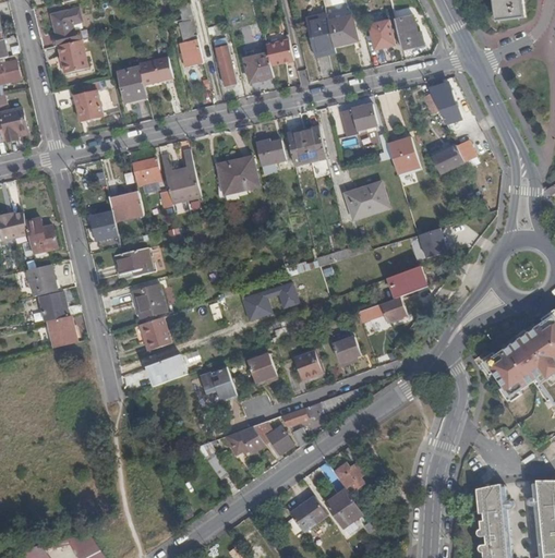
[(492,0),(495,20),(523,16),(520,0),(492,0)]
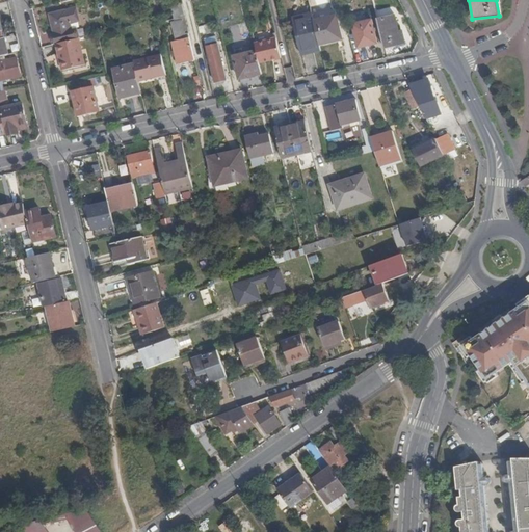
[(169,5),(173,18),(183,16),(179,2),(169,5)]
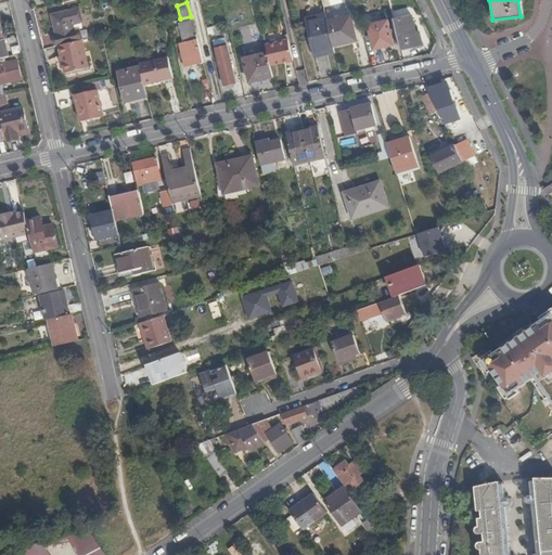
[(72,10),(67,11),(71,24),(75,23),(80,20),(77,9),(72,10)]
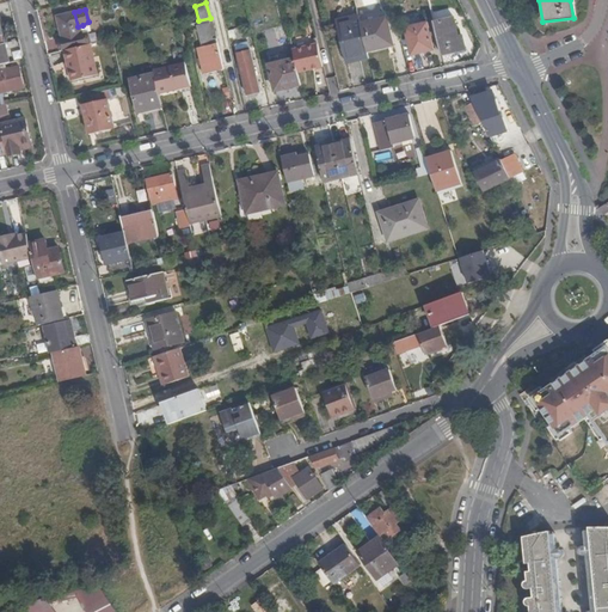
[(250,29),(274,23),(271,11),(247,17),(250,29)]
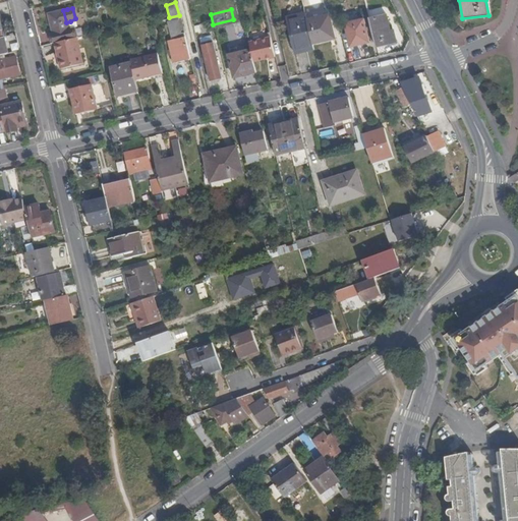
[(50,35),(51,43),(53,43),(75,37),(73,29),(68,30),(66,22),(63,10),(47,14),(52,35),(50,35)]
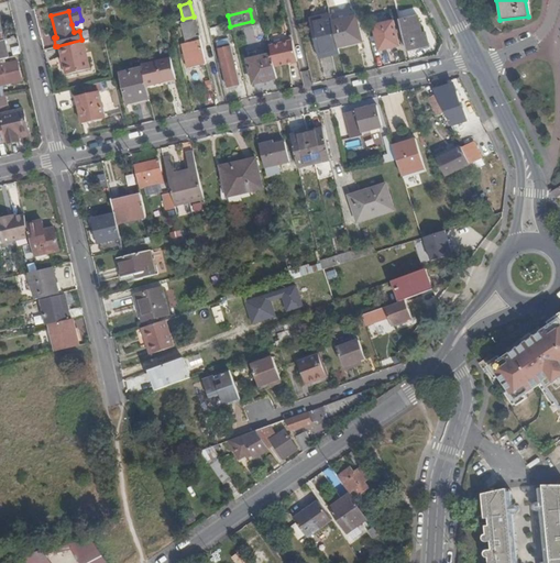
[(318,57),(338,54),(337,46),(330,21),(329,14),(309,20),(318,57)]
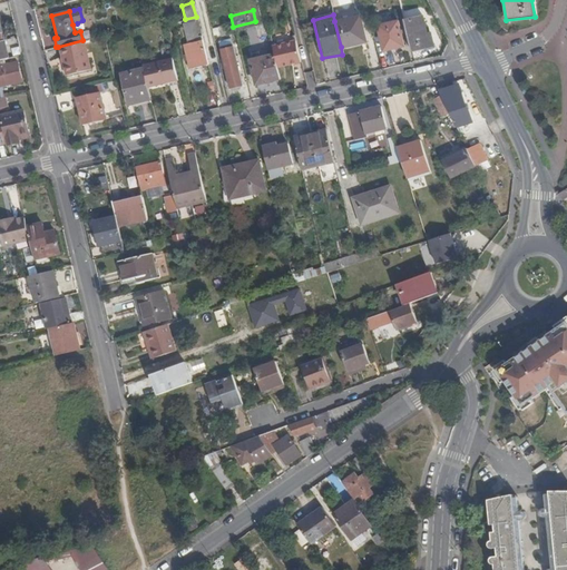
[(334,21),(341,47),(364,41),(359,16),(334,21)]
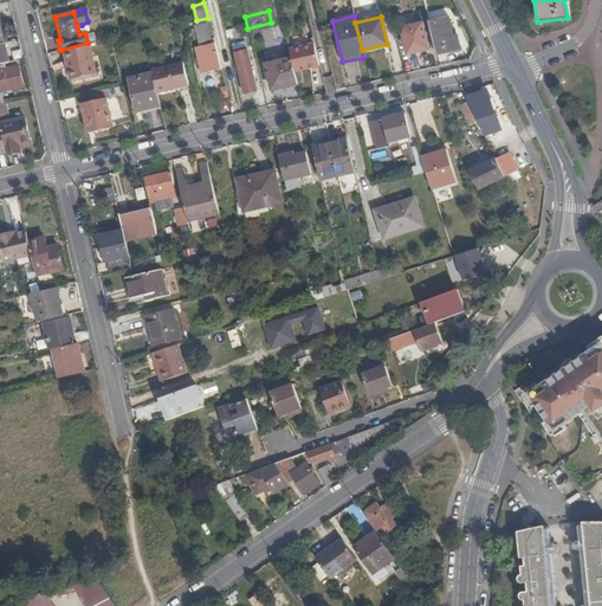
[(208,18),(196,20),(196,24),(193,25),(196,42),(213,38),(208,18)]
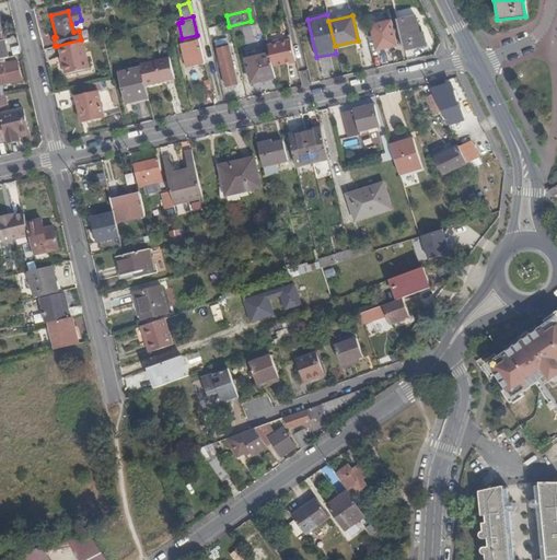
[(395,20),(403,49),(424,45),(420,34),(417,34),(413,16),(395,20)]
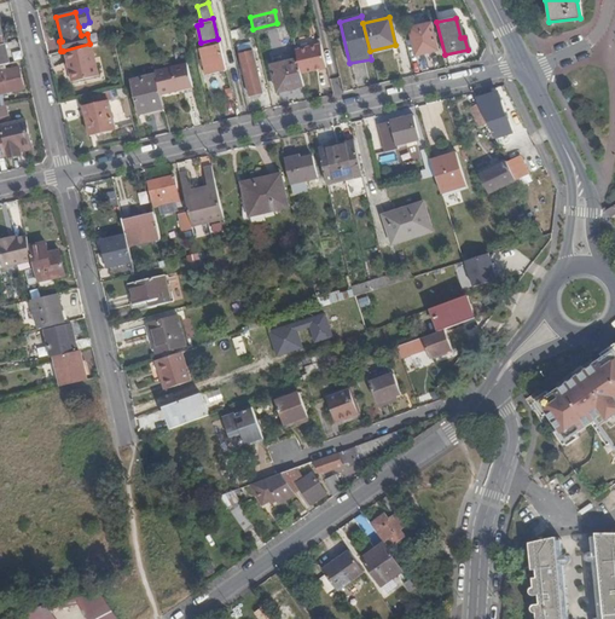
[(408,28),(415,56),(436,50),(429,23),(408,28)]
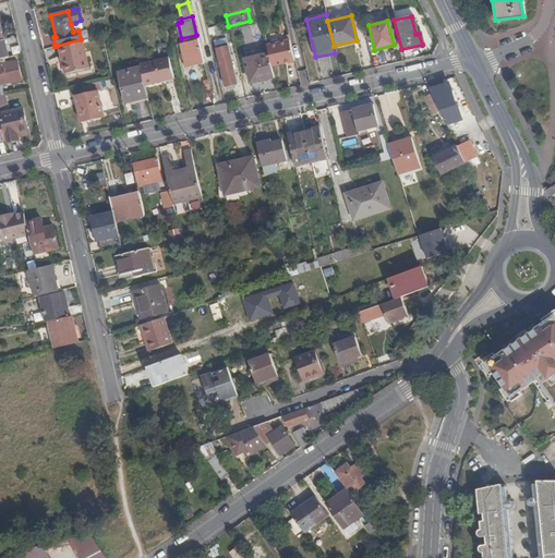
[(184,68),(203,63),(196,38),(179,43),(184,68)]
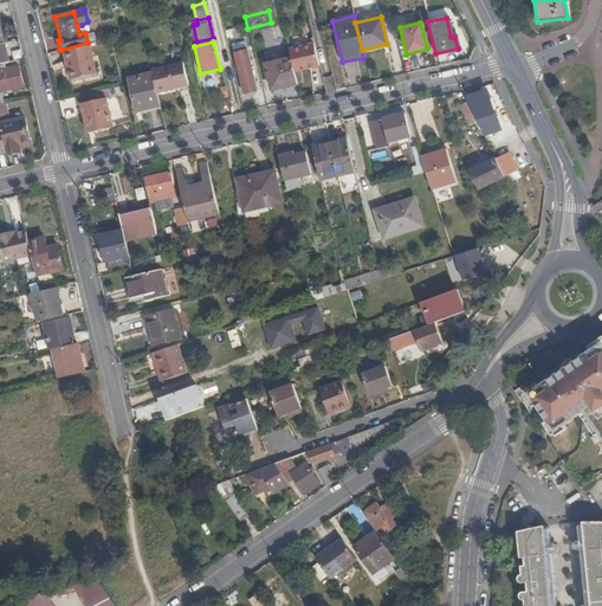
[(88,43),(62,50),(69,79),(95,73),(88,43)]
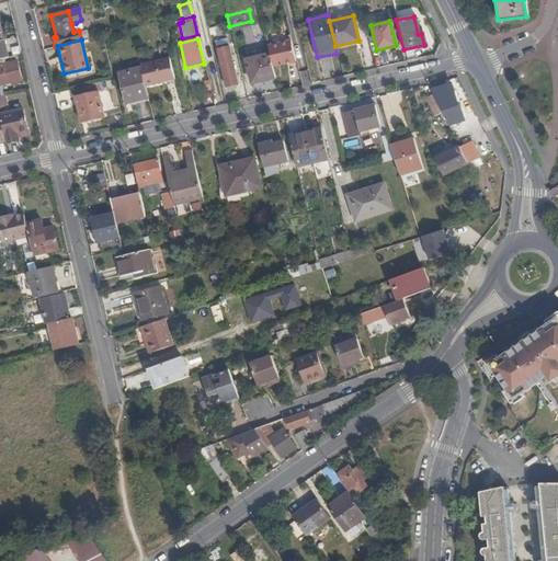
[(281,64),(295,61),(289,41),(268,46),(269,54),(272,64),(281,63),(281,64)]
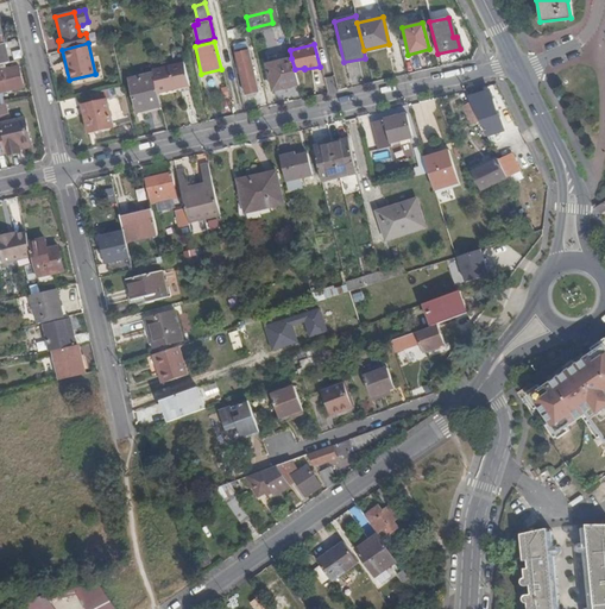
[(234,50),(245,93),(257,90),(246,48),(234,50)]
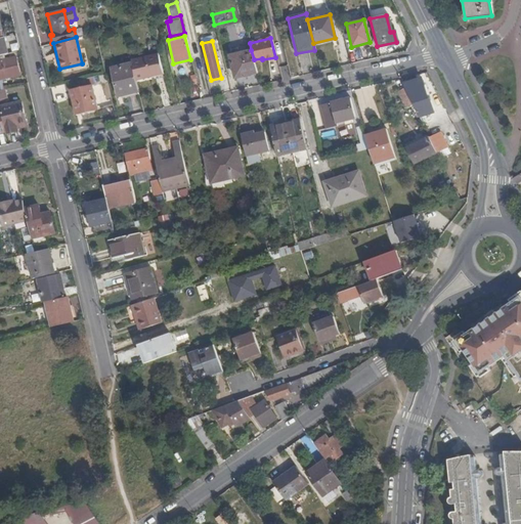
[(233,78),(257,73),(254,59),(251,50),(228,55),(233,78)]
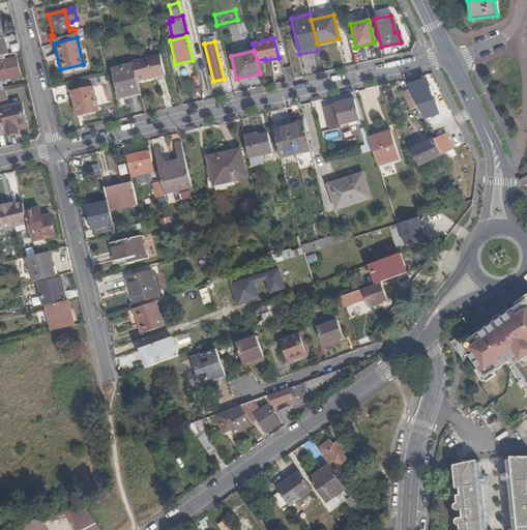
[(136,81),(164,75),(158,53),(132,60),(133,64),(136,81)]
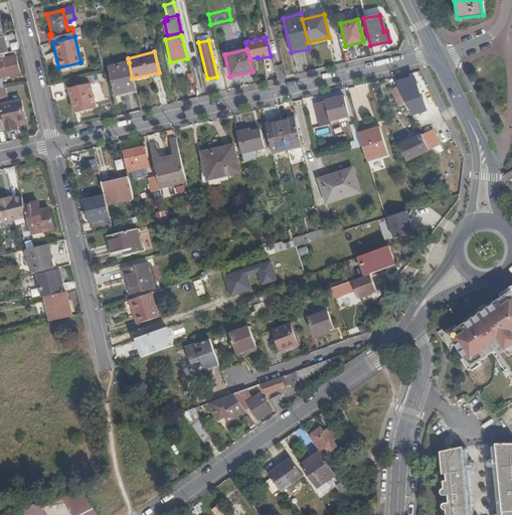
[(0,76),(17,73),(14,55),(0,58),(0,76)]
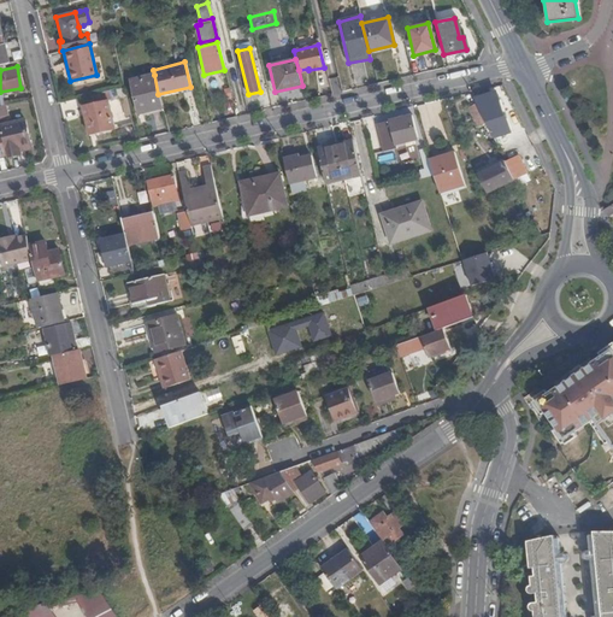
[(136,111),(160,105),(158,94),(154,75),(129,80),(136,111)]
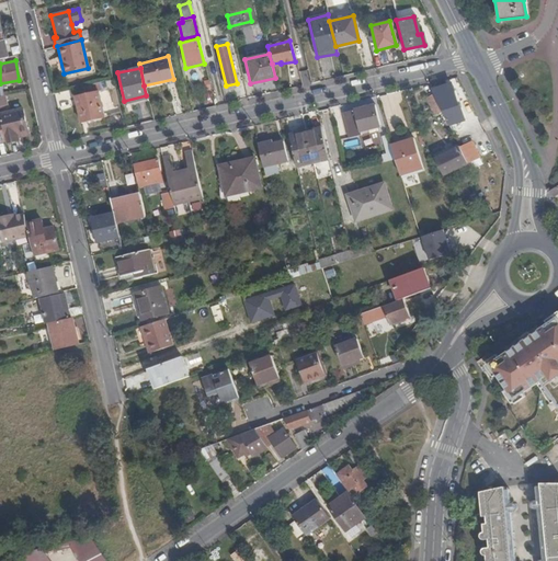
[(99,90),(114,88),(112,79),(97,82),(99,90)]
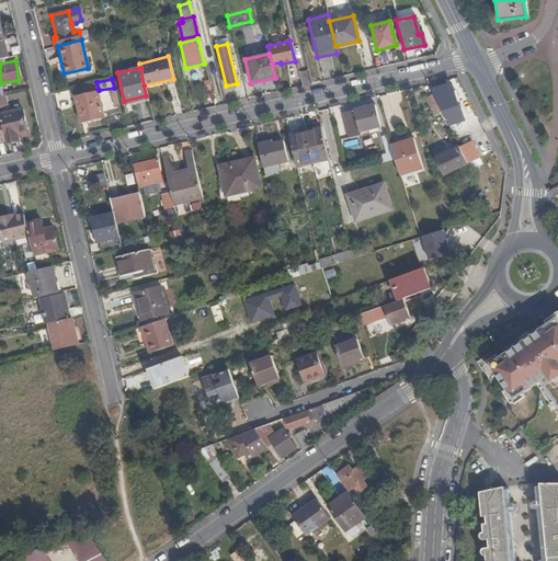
[(97,82),(80,87),(82,94),(97,91),(99,90),(97,82)]
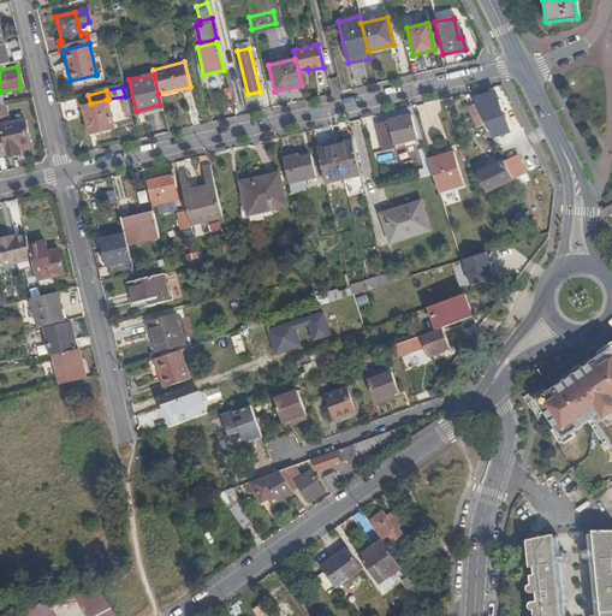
[(492,93),(471,98),(474,104),(482,119),(483,122),(499,117),(492,93)]
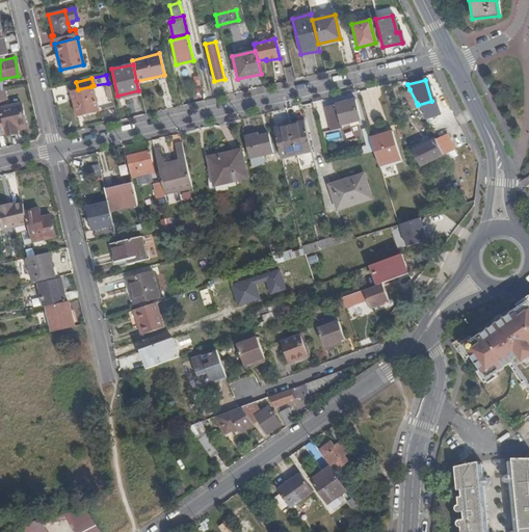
[(91,86),(78,89),(70,91),(75,115),(97,110),(91,86)]
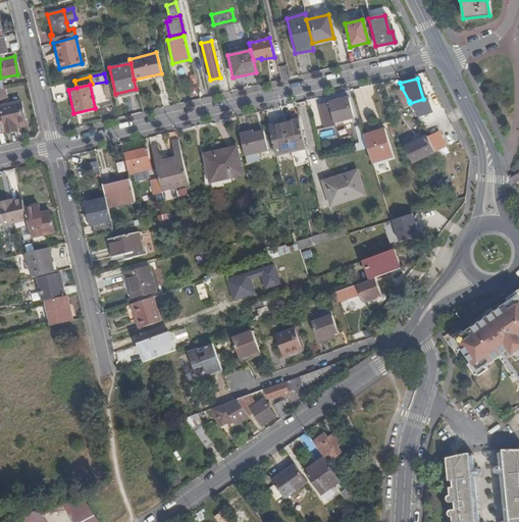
[(409,101),(402,88),(395,92),(401,105),(409,101)]
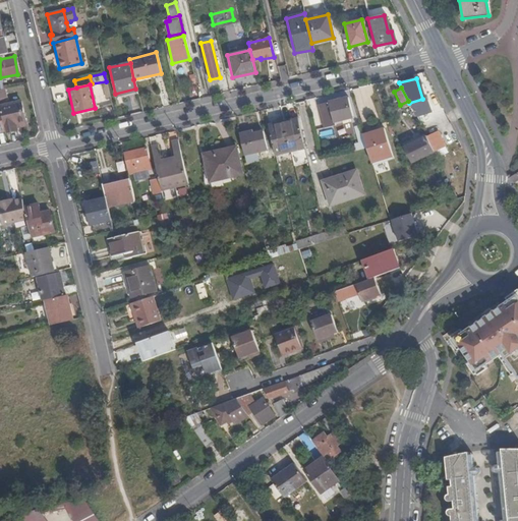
[(0,115),(4,130),(15,128),(14,123),(23,121),(19,101),(3,105),(2,101),(4,99),(2,91),(0,91),(0,115)]
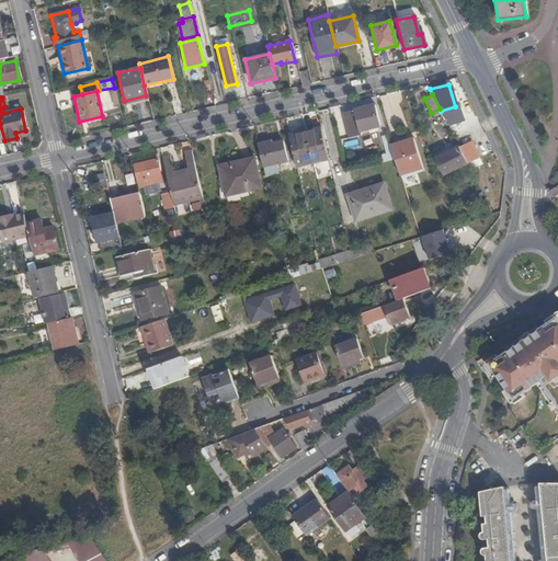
[(355,133),(377,127),(373,105),(339,113),(344,137),(356,135),(355,133)]
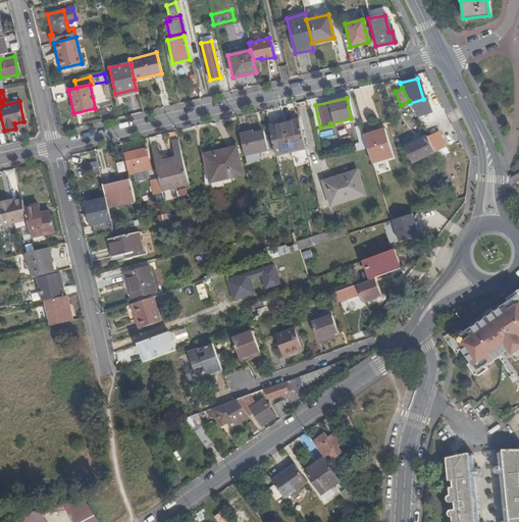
[(304,147),(298,119),(282,123),(288,147),(289,151),(304,147)]
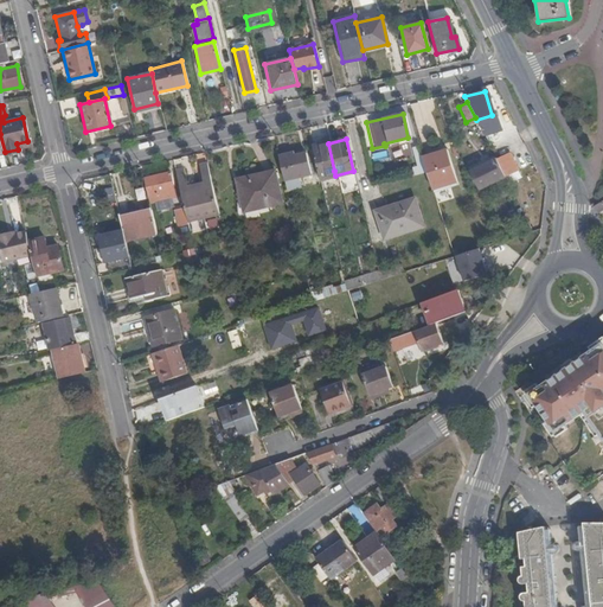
[(334,171),(328,144),(312,147),(319,179),(335,176),(334,171)]
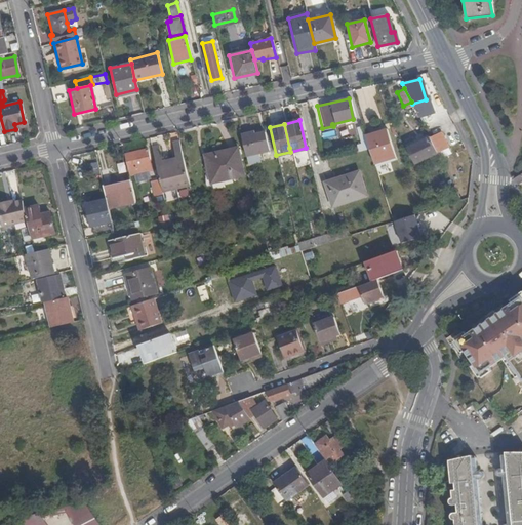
[(386,128),(364,135),(368,149),(373,163),(394,157),(386,128)]
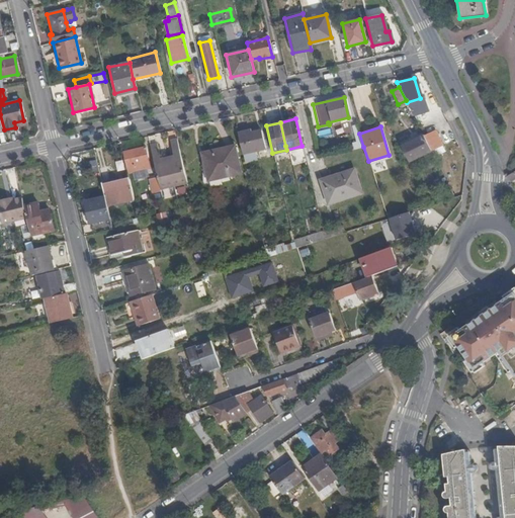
[(246,131),(236,133),(242,154),(264,148),(260,131),(247,134),(246,131)]
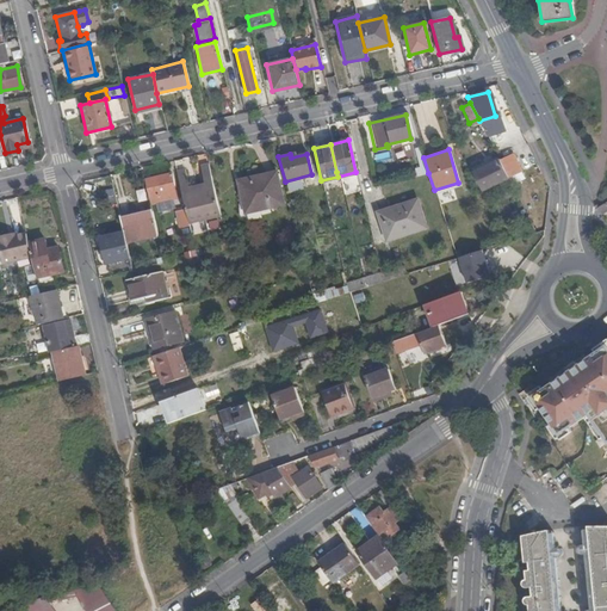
[(499,160),(506,177),(518,170),(511,154),(499,160)]
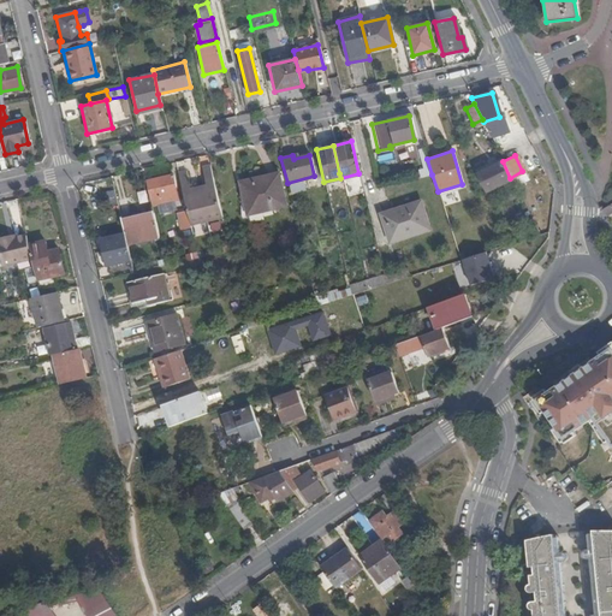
[(486,191),(511,179),(510,178),(503,161),(501,160),(477,172),(486,191)]
